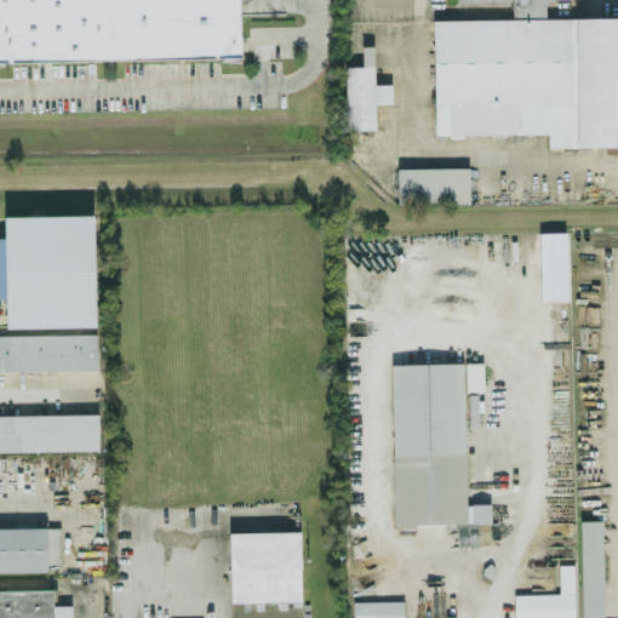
[(0,0),(0,62),(250,57),(247,0),(0,0)]
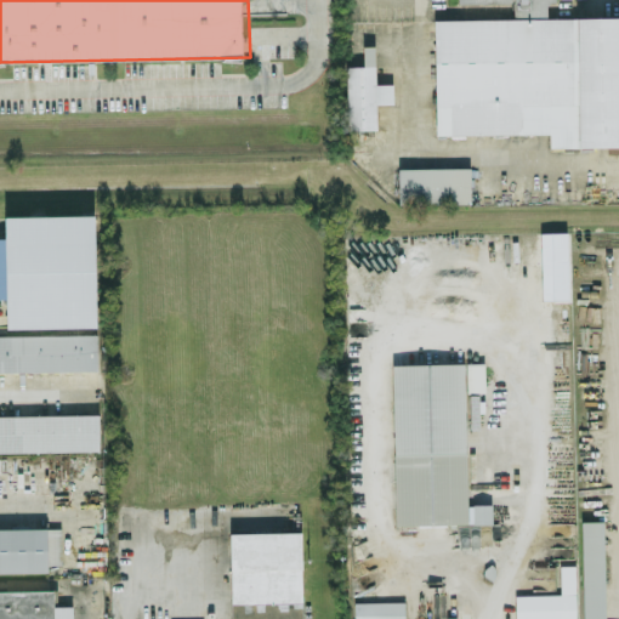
[(618,17),(436,21),(438,136),(551,135),(551,148),(618,147),(618,17)]
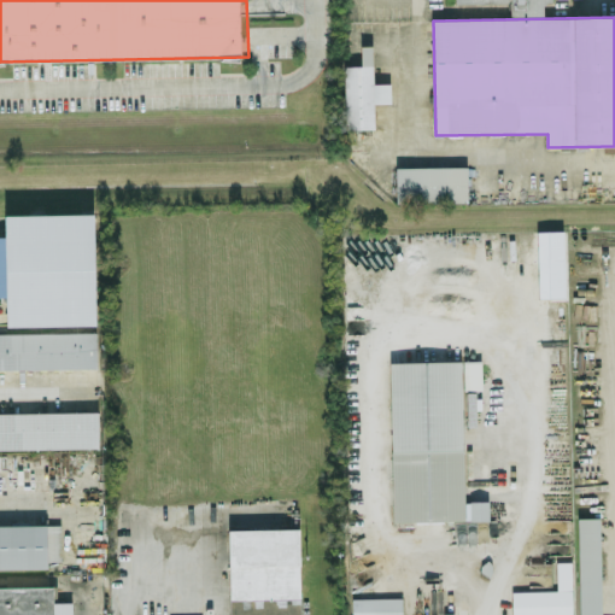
[(374,47),(362,47),(363,65),(374,65),(374,47)]
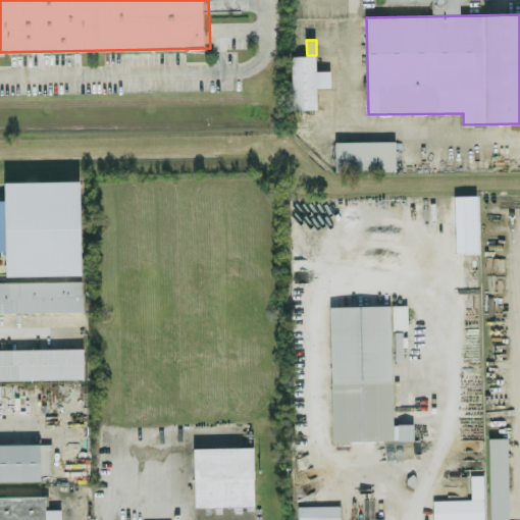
[(292,57),(293,110),(318,109),(317,88),(331,88),(331,71),(317,71),(316,56),(292,57)]
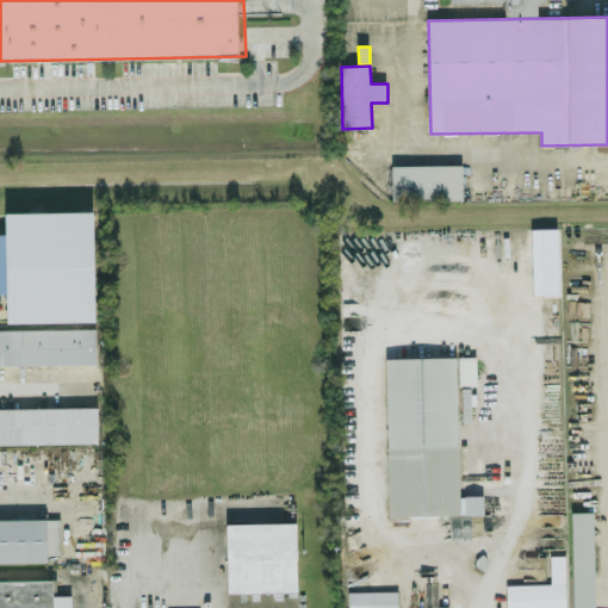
[(464,166),(392,166),(392,202),(464,202),(464,166)]
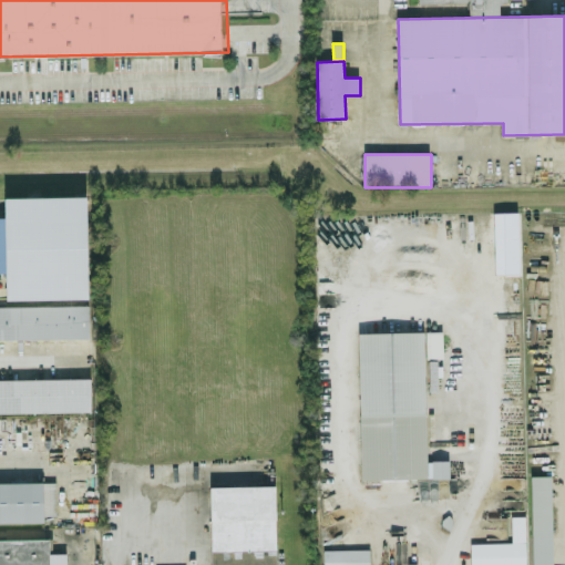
[(6,201),(8,300),(91,299),(89,199),(6,201)]
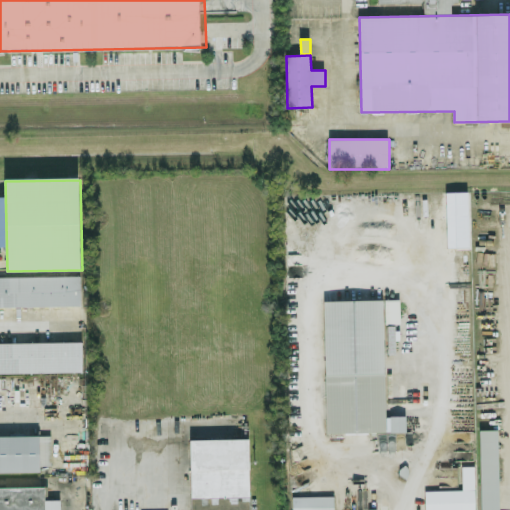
[(468,215),(456,216),(457,239),(469,239),(468,215)]
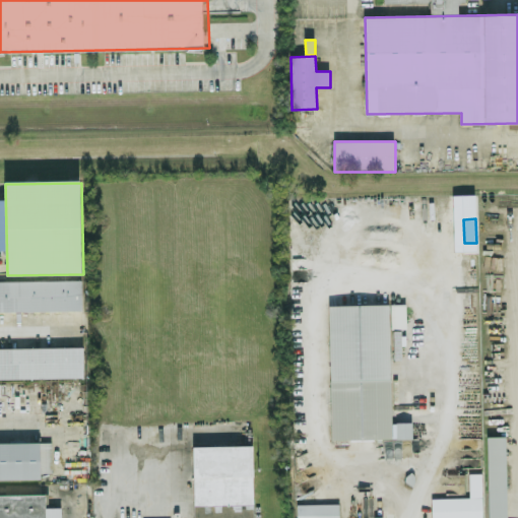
[(0,281),(0,313),(82,312),(82,280),(0,281)]
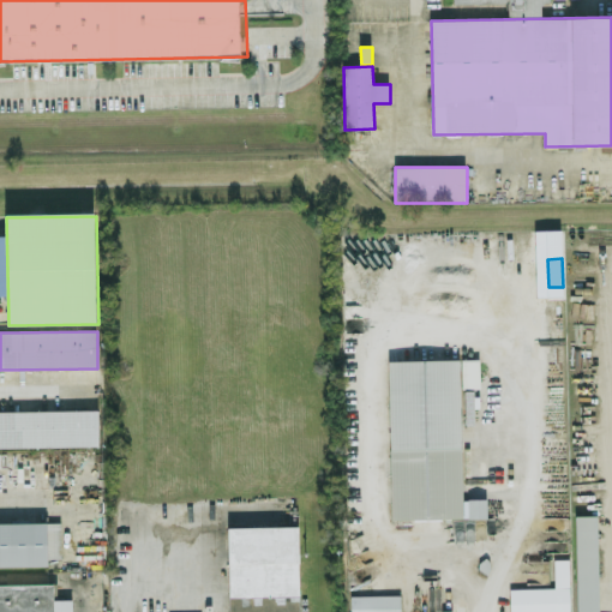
[(394,521),(487,519),(487,499),(463,501),(462,425),(475,425),(475,390),(481,390),(480,359),(389,363),(394,521)]
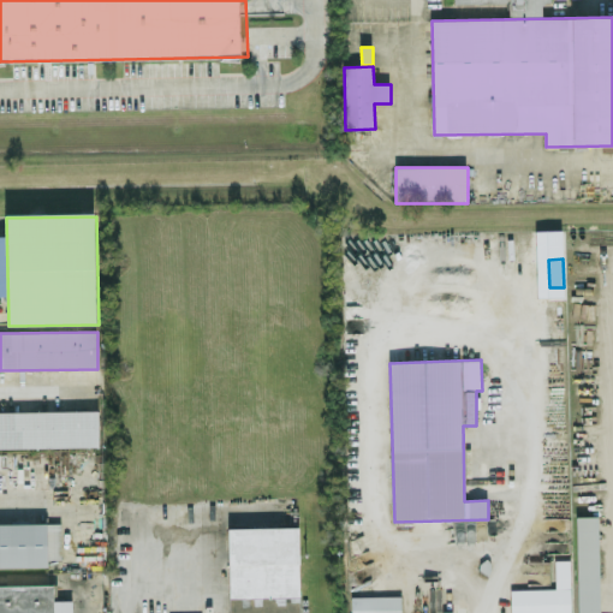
[(0,415),(0,448),(99,448),(99,415),(0,415)]
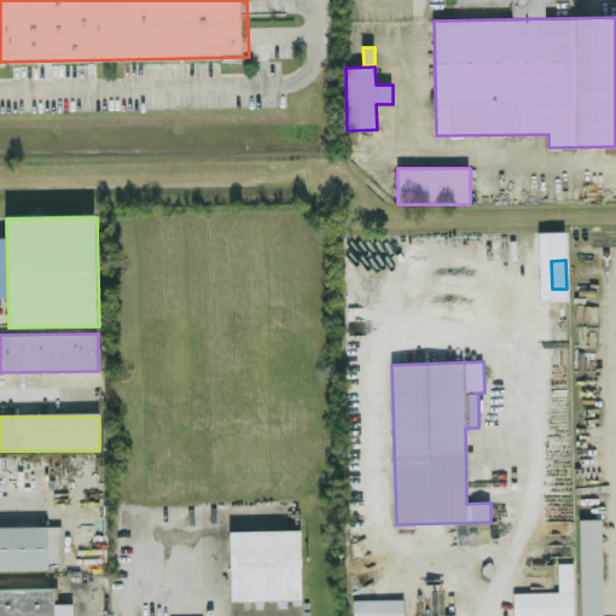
[(604,615),(603,519),(580,519),(582,615),(604,615)]
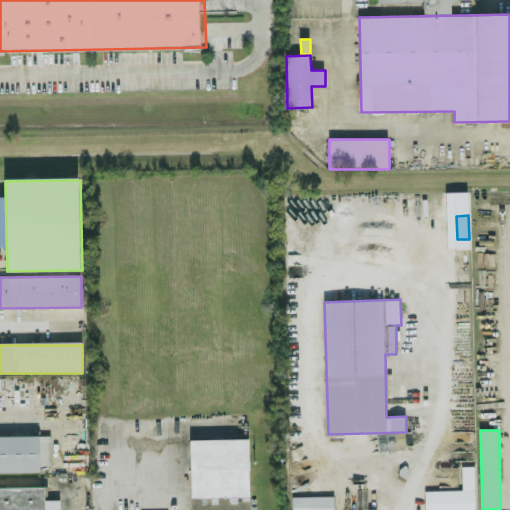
[(0,436),(0,473),(39,473),(39,468),(49,467),(49,436),(0,436)]
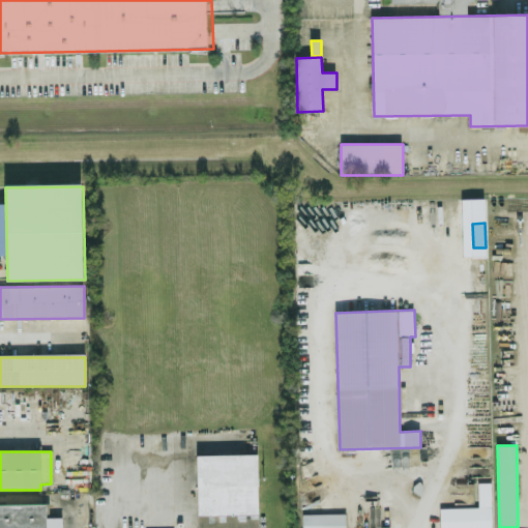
[(259,527),(258,455),(198,456),(199,527),(259,527)]
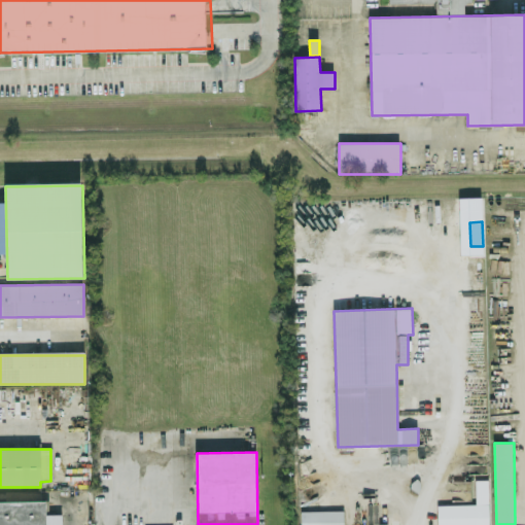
[(490,524),(489,481),(477,481),(477,505),(439,505),(439,524),(490,524)]
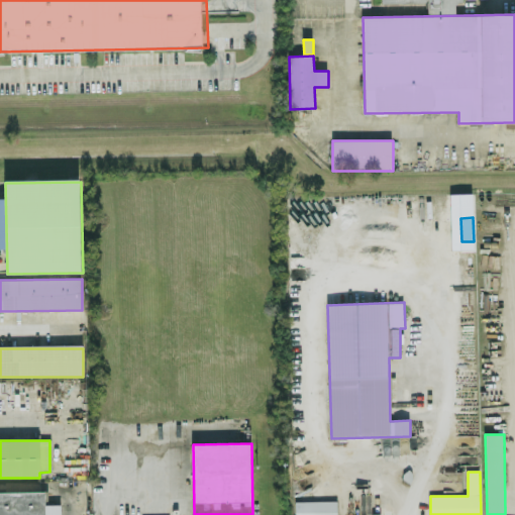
[(0,496),(0,514),(59,514),(59,508),(44,508),(44,496),(0,496)]
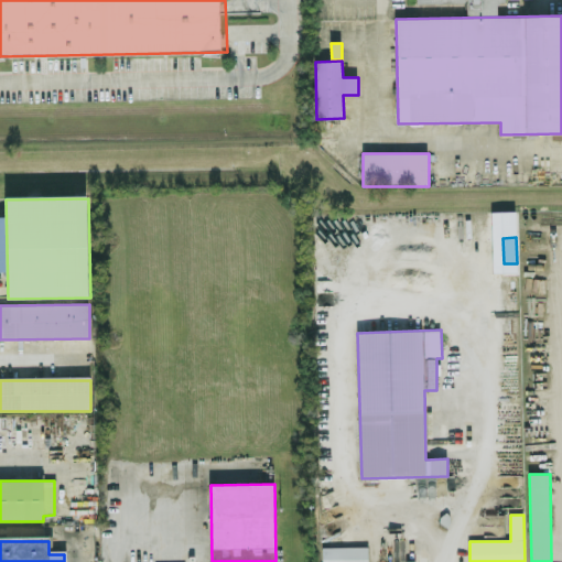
[(368,561),(369,547),(323,548),(323,561),(368,561)]
